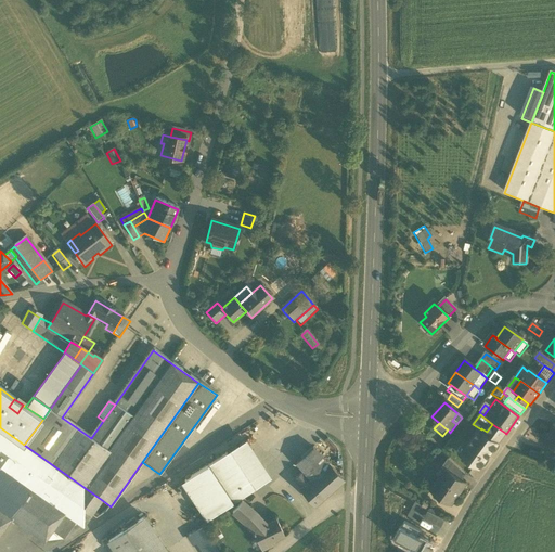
[(483,436),(497,446),(505,433),(492,424),(487,432),(483,436)]
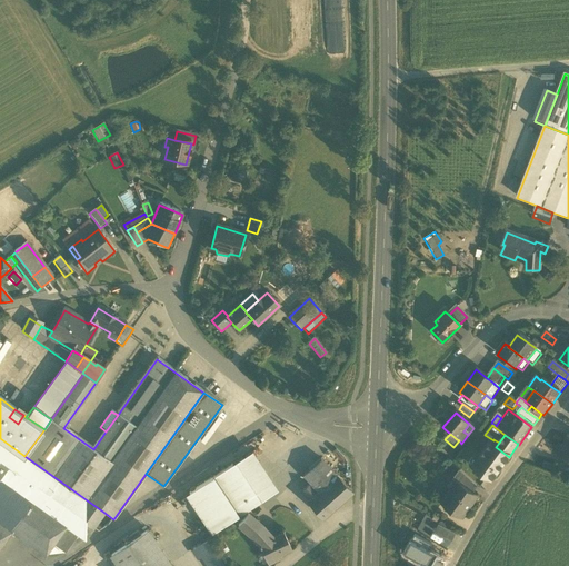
[(568,437),(565,449),(562,448),(559,457),(568,460),(568,437)]
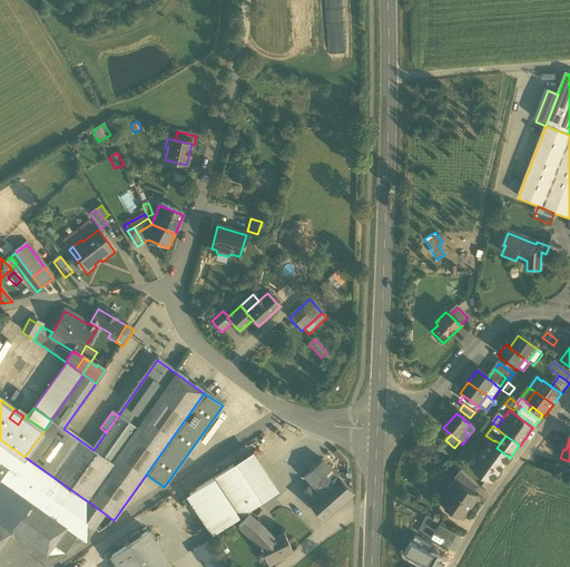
[(85,543),(94,530),(105,514),(25,457),(0,439),(0,480),(6,484),(5,486),(31,505),(67,529),(78,537),(85,543)]
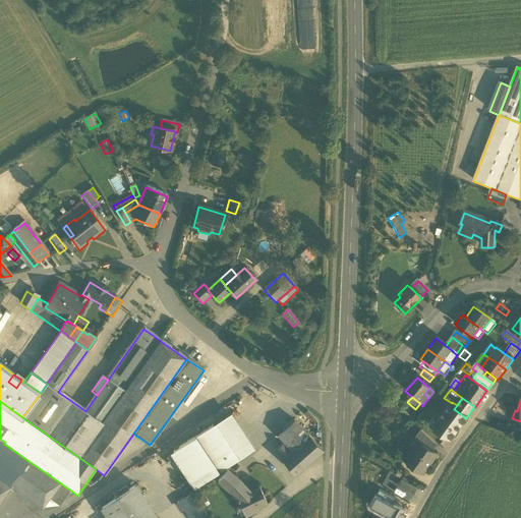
[(432,428),(450,442),(466,418),(454,409),(457,405),(452,402),(452,403),(450,406),(440,419),(442,421),(436,429),(433,427),(432,428)]
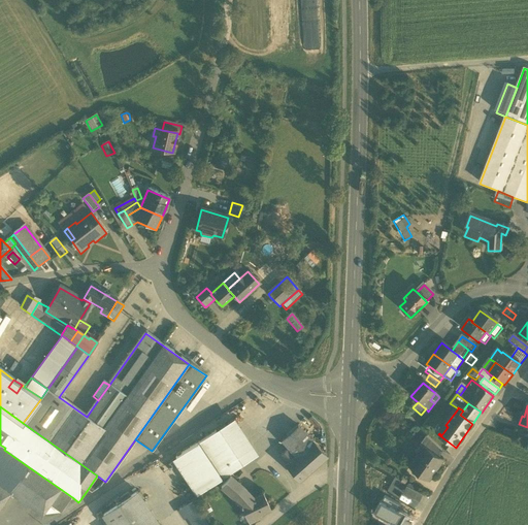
[(216,432),(239,468),(258,456),(234,420),(216,432)]
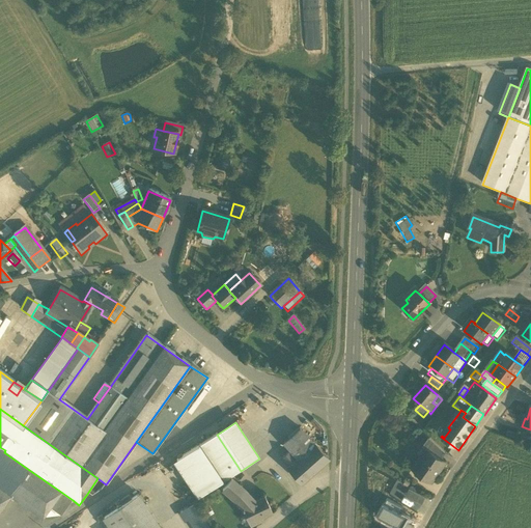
[(448,427),(442,436),(444,438),(450,429),(448,427)]
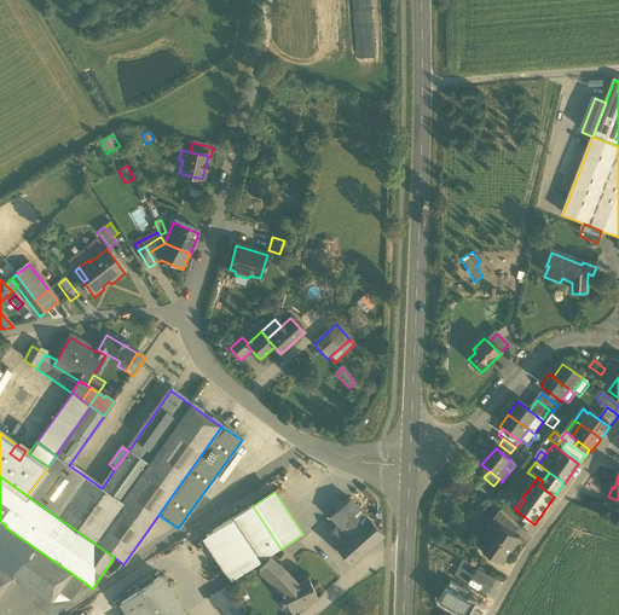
[(339,528),(347,537),(366,520),(354,505),(335,522),(339,528)]
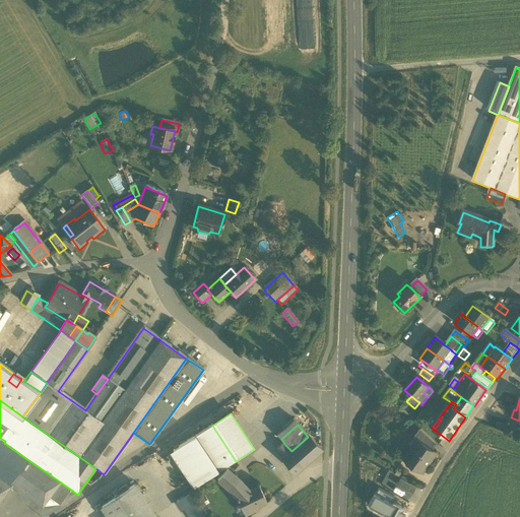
[(212,426),(194,438),(218,472),(236,461),(212,426)]
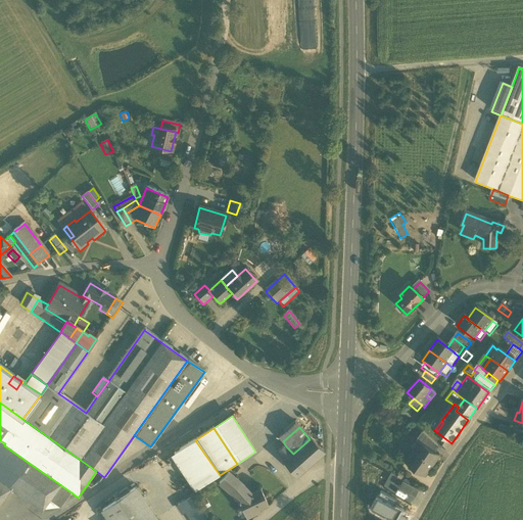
[(421,443),(435,454),(439,448),(423,433),(416,441),(420,444),(421,443)]
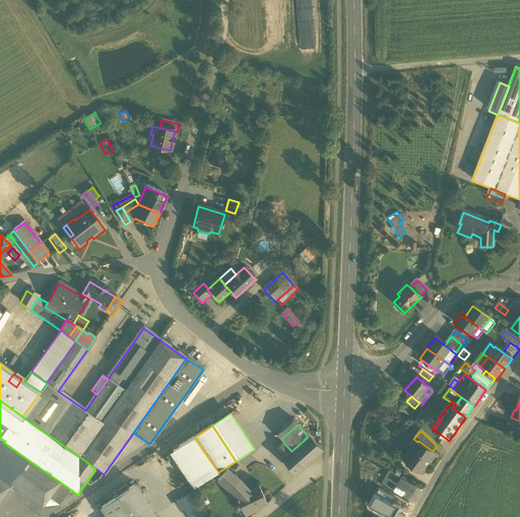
[(321,452),(308,437),(291,451),(288,453),(302,468),(321,452)]
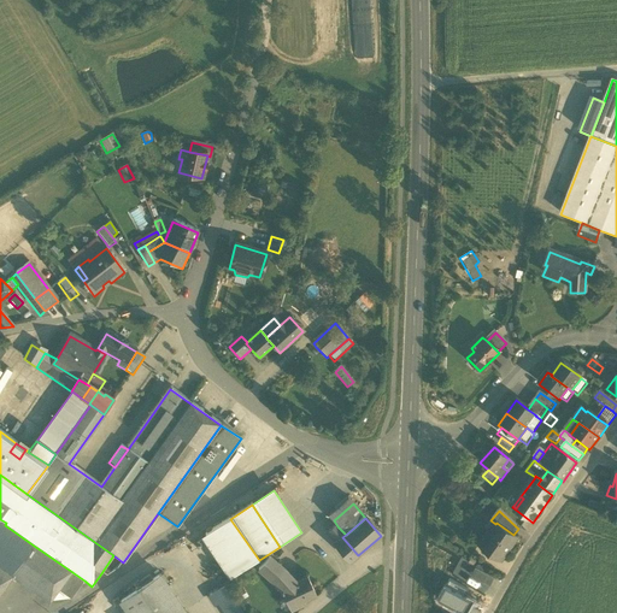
[(0,519),(0,569),(12,577),(34,546),(5,525),(6,523),(0,519)]
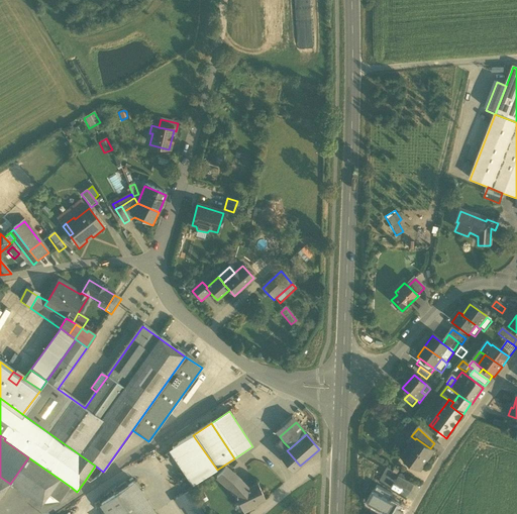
[(195,484),(217,470),(193,435),(172,448),(195,484)]
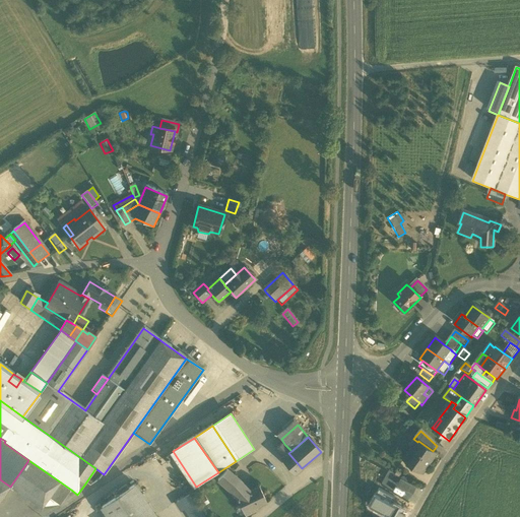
[(404,461),(423,474),(437,454),(433,451),(418,441),(417,442),(421,444),(416,451),(412,449),(404,461)]
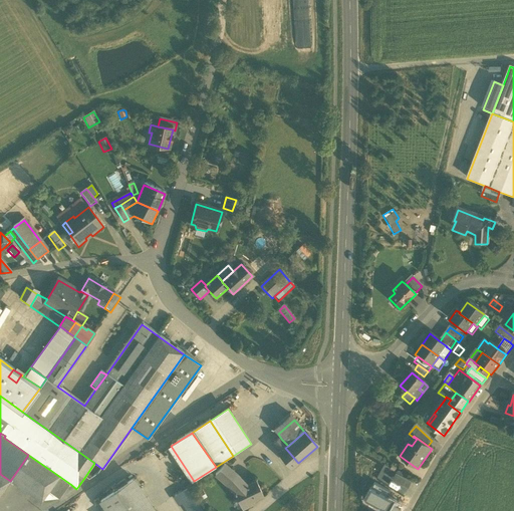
[(417,439),(413,437),(408,444),(412,446),(417,439)]
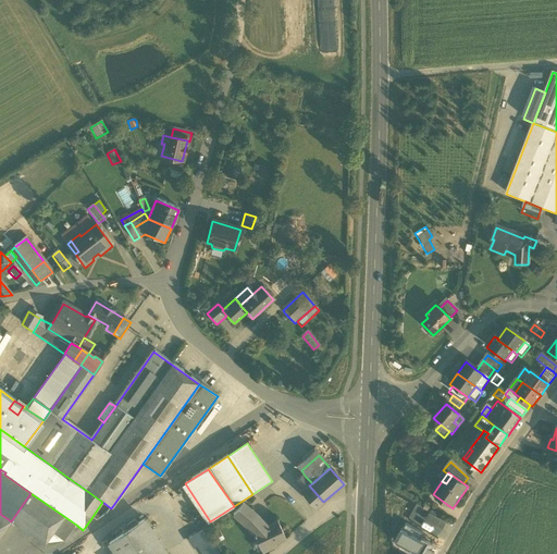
[(296,483),(302,491),(309,485),(312,483),(305,476),(296,483)]
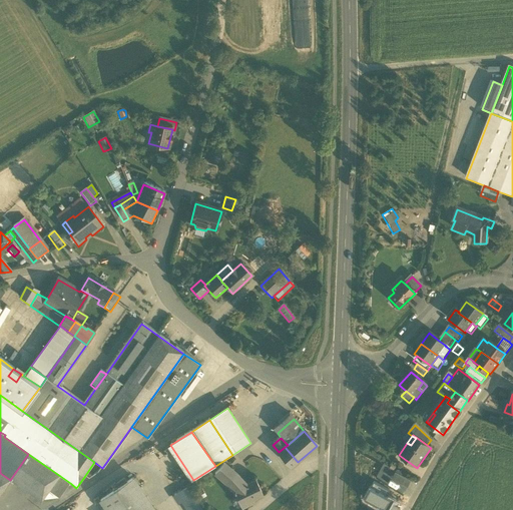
[(298,462),(285,447),(279,452),(292,467),(298,462)]
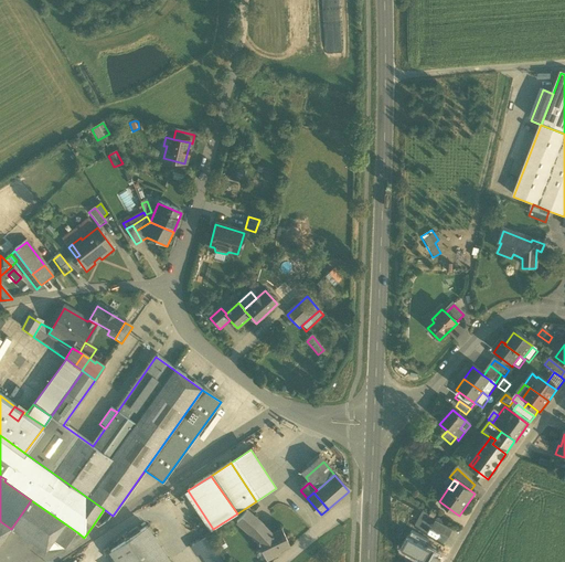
[(44,553),(53,542),(66,525),(31,500),(11,529),(44,553)]
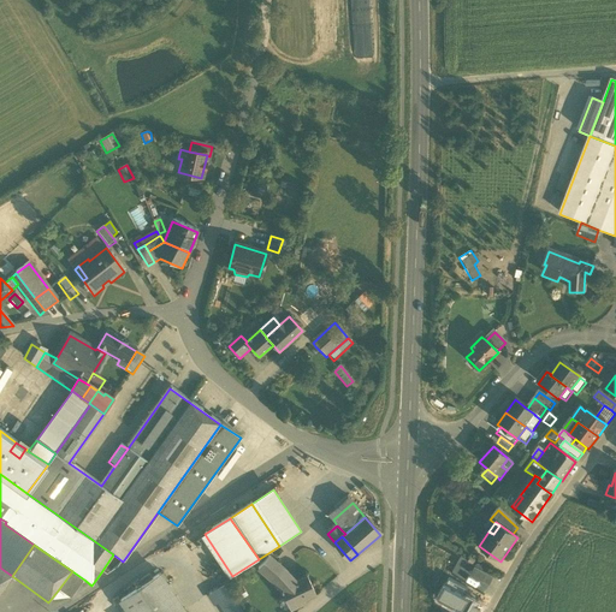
[(123,562),(113,554),(101,572),(106,576),(117,569),(123,562)]
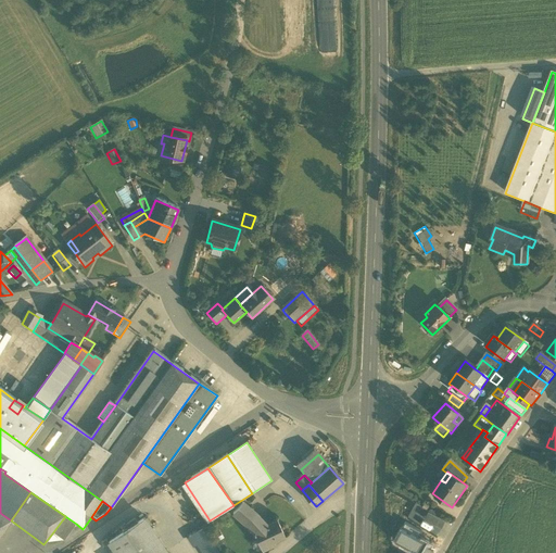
[(243,520),(254,533),(263,529),(250,514),(252,512),(243,503),(235,514),(243,520)]
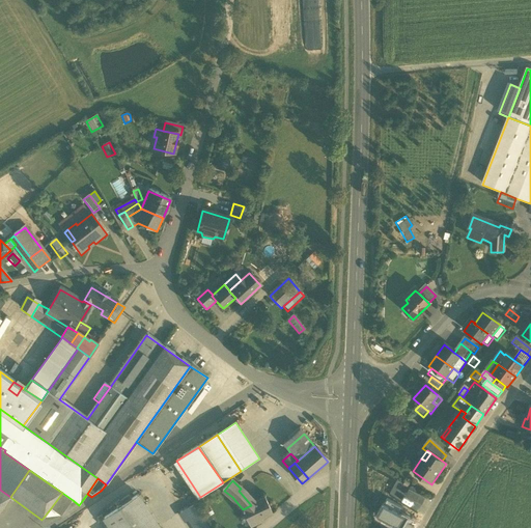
[(0,511),(10,497),(0,490),(0,511)]
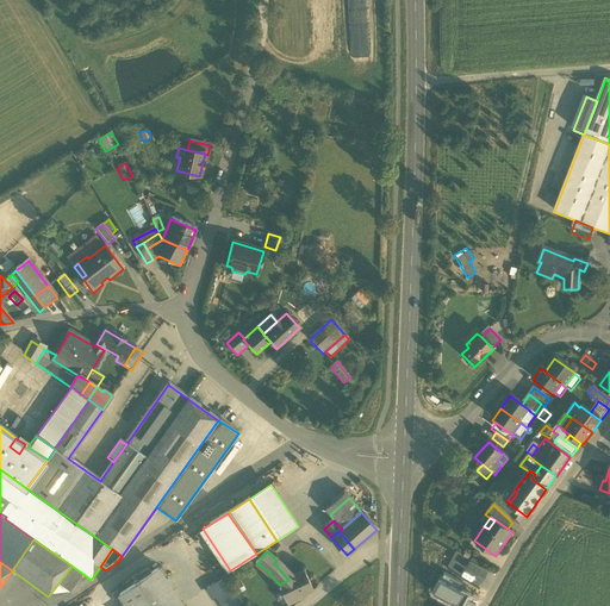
[(466,572),(485,582),(489,574),(471,563),(466,572)]
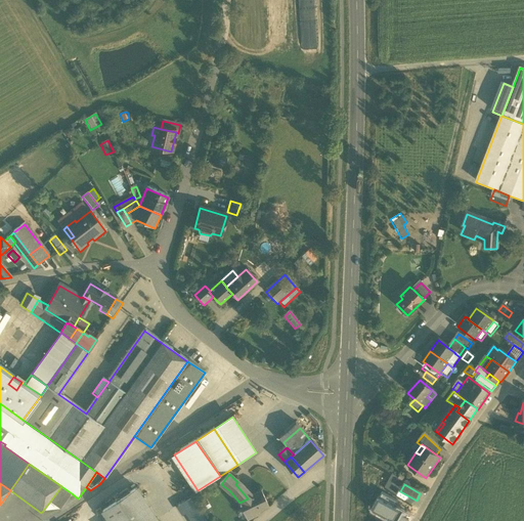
[(72,493),(61,486),(49,503),(59,511),(72,493)]
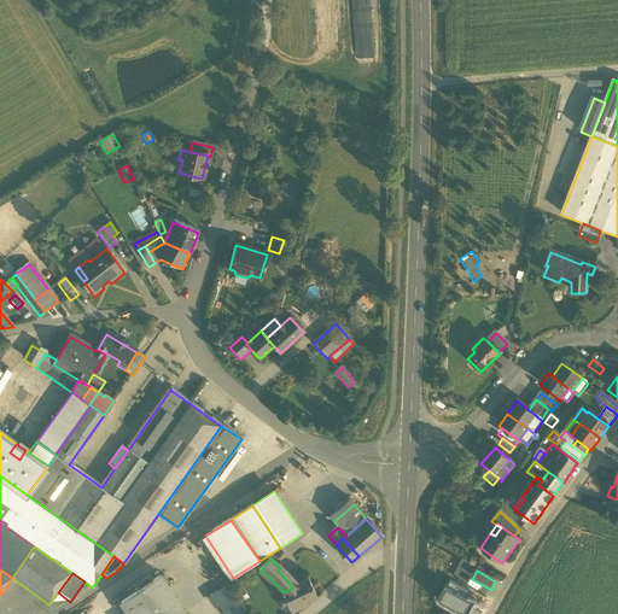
[(120,604),(126,613),(185,613),(161,578),(120,604)]
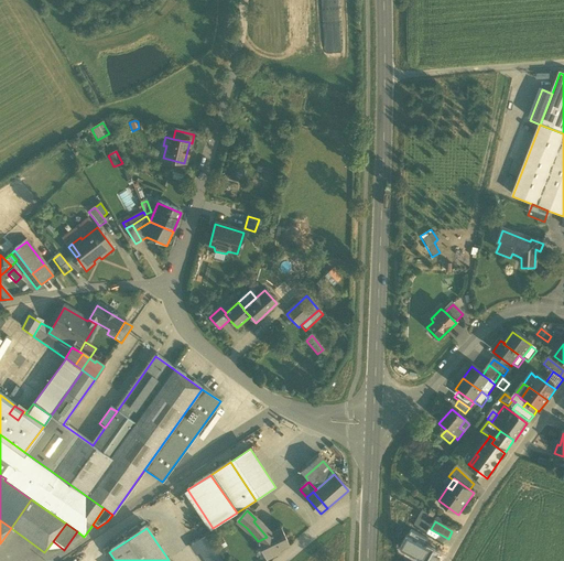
[(268,547),(272,557),(279,553),(278,550),(289,545),(281,529),(267,537),(258,541),(262,549),(268,547)]
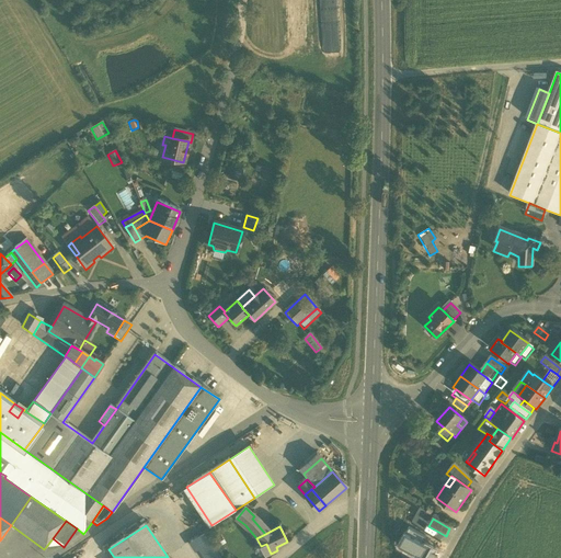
[(409,530),(405,535),(422,545),(425,539),(409,530)]
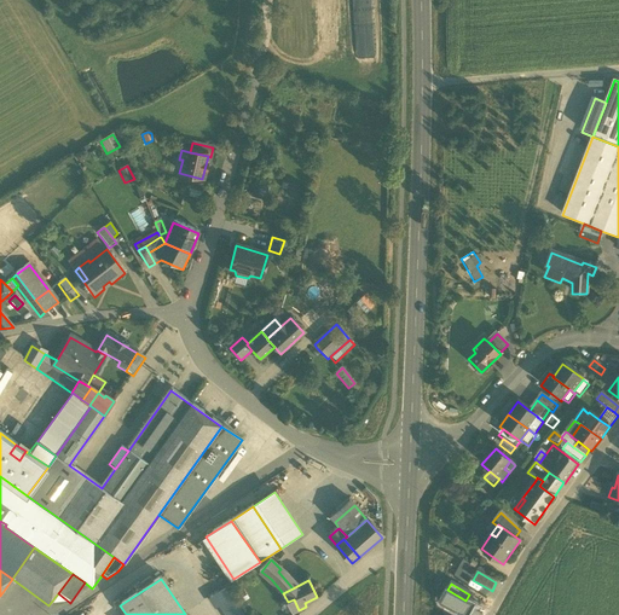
[(218,609),(221,614),(242,614),(226,590),(208,601),(215,610),(218,609)]
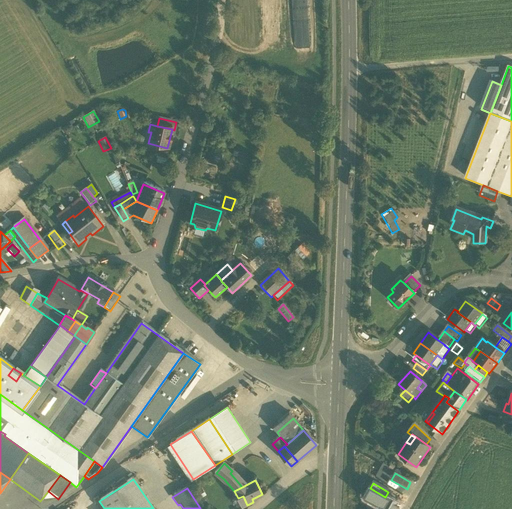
[(398,508),(400,505),(385,497),(370,488),(364,499),(380,507),(379,508),(398,508)]
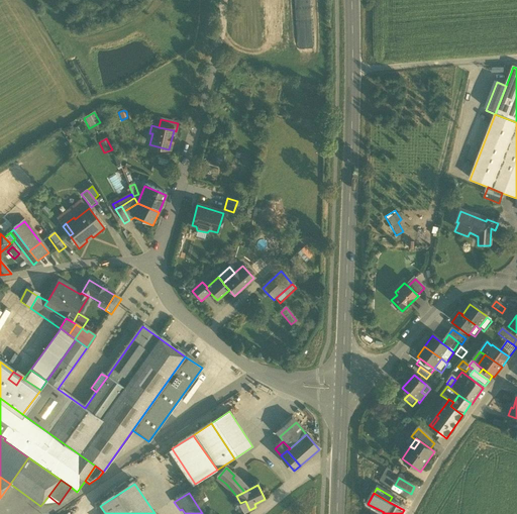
[(245,501),(240,503),(244,512),(249,510),(245,501)]
